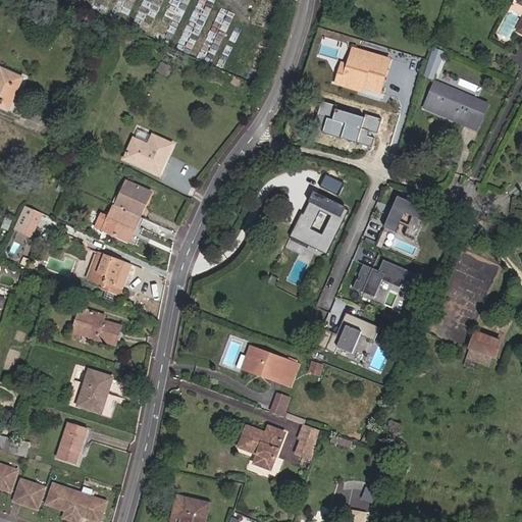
[(349,39),(330,34),(327,40),(347,46),(349,39)]
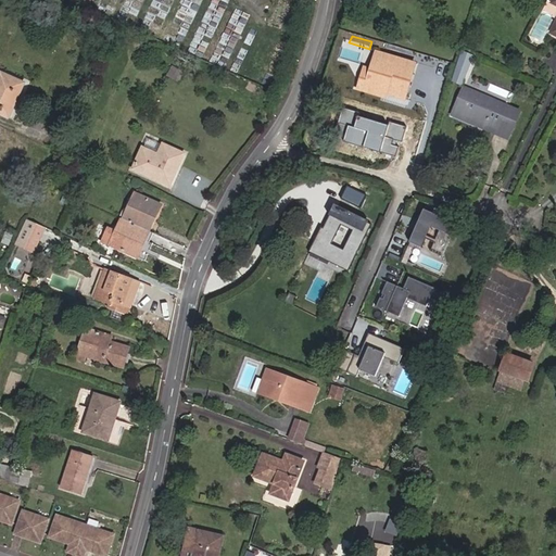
[(377,74),(382,55),(377,54),(371,72),(377,74)]
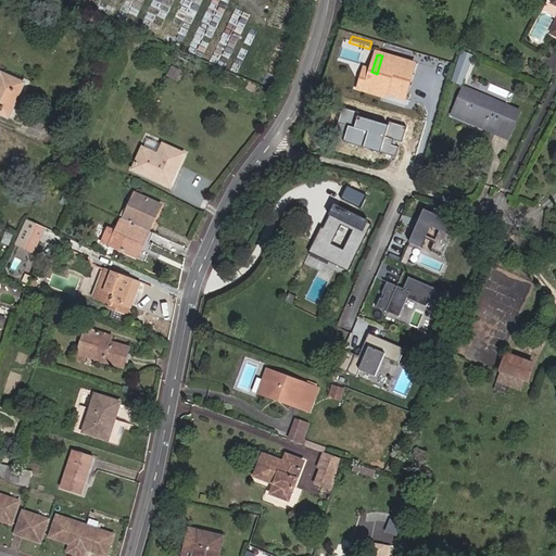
[(470,57),(464,54),(457,77),(465,78),(470,57)]
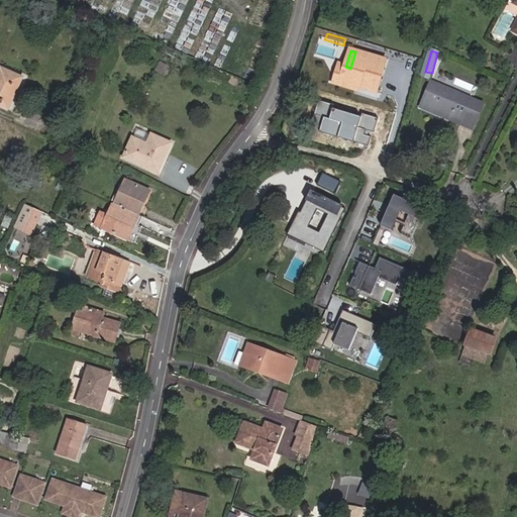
[(388,62),(355,52),(350,69),(345,67),(341,80),(356,84),(355,89),(378,96),(388,62)]
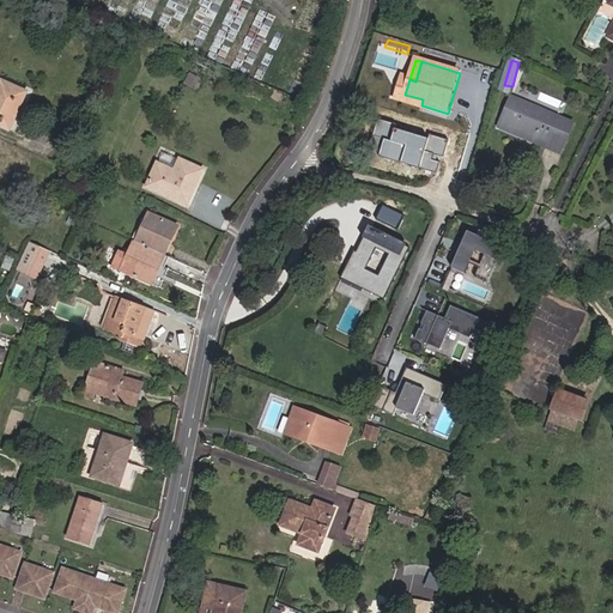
[(204,77),(188,70),(181,84),(196,90),(204,77)]
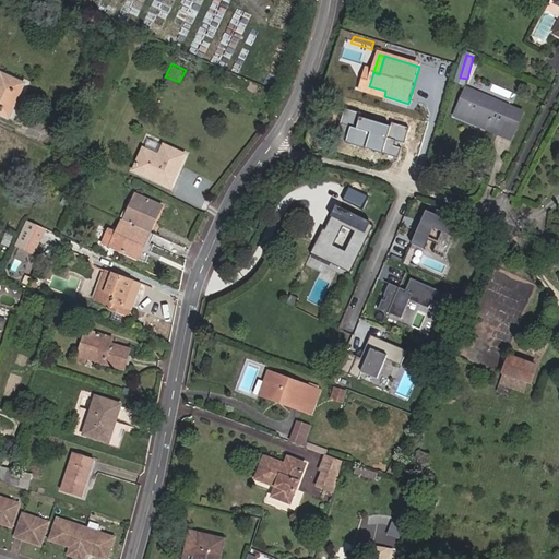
[(383,102),(384,96),(385,91),(369,86),(373,72),(367,70),(359,94),(383,102)]
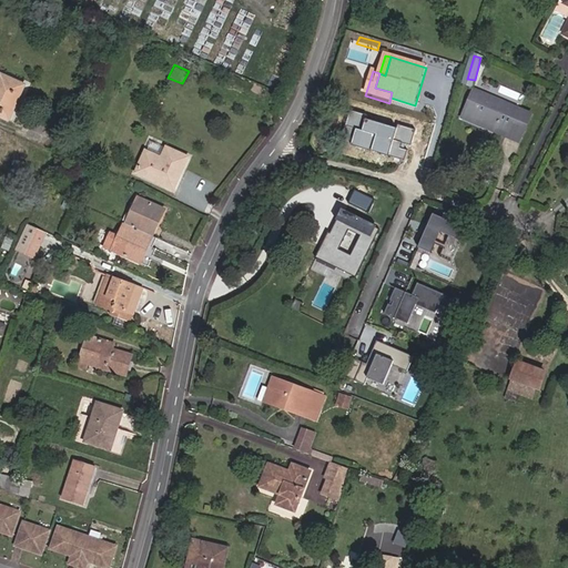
[(0,90),(0,117),(3,119),(16,93),(2,87),(0,90)]
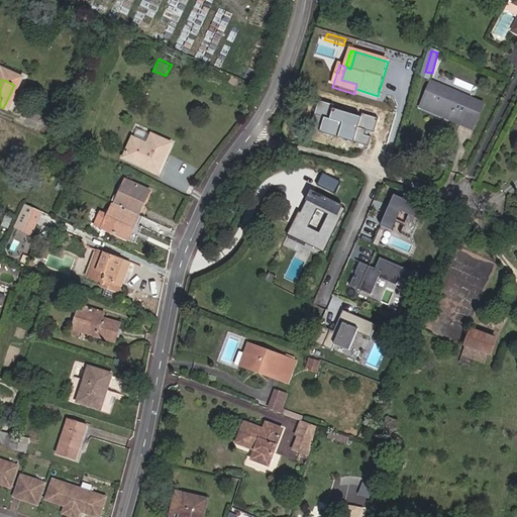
[(481,103),(432,84),(424,105),(473,124),(481,103)]
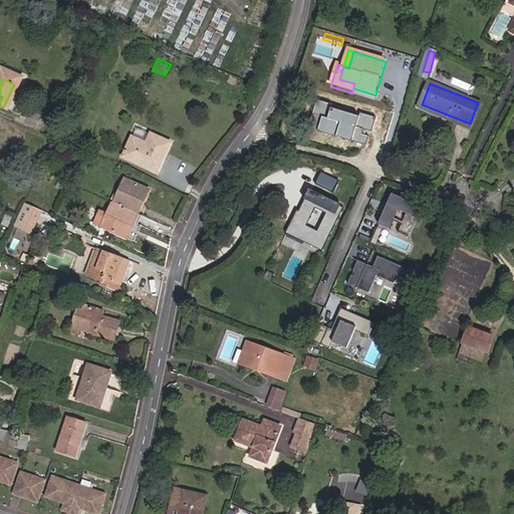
[(155,169),(170,140),(151,132),(146,142),(132,135),(122,155),(155,169)]
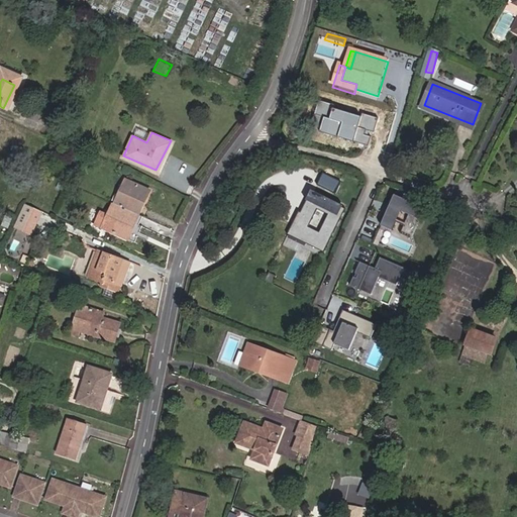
[(344,177),(326,168),(324,174),(341,182),(344,177)]
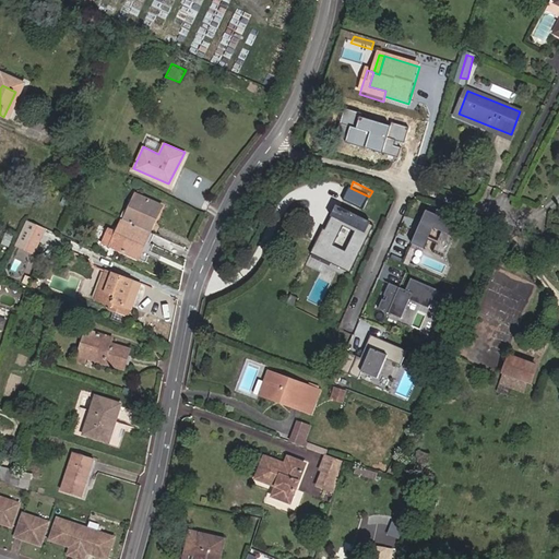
[(363,210),(369,197),(351,188),(344,200),(363,210)]
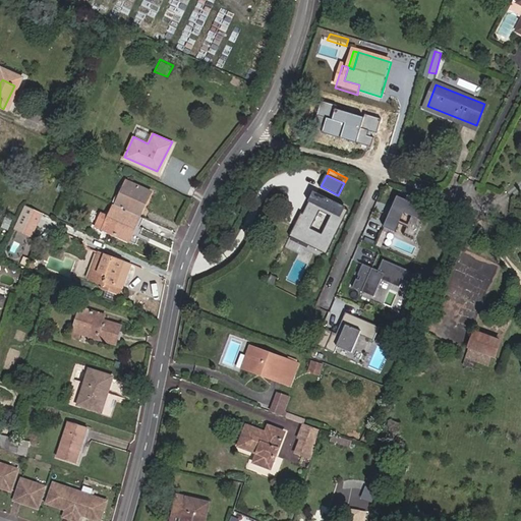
[(149,191),(125,179),(113,204),(137,215),(149,191)]
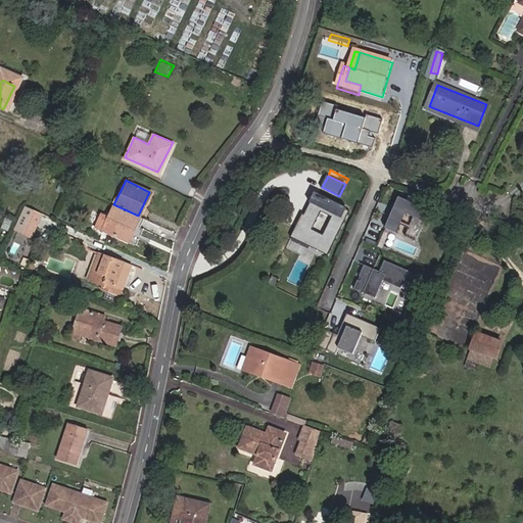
[(328,253),(348,212),(317,196),(296,237),(328,253)]
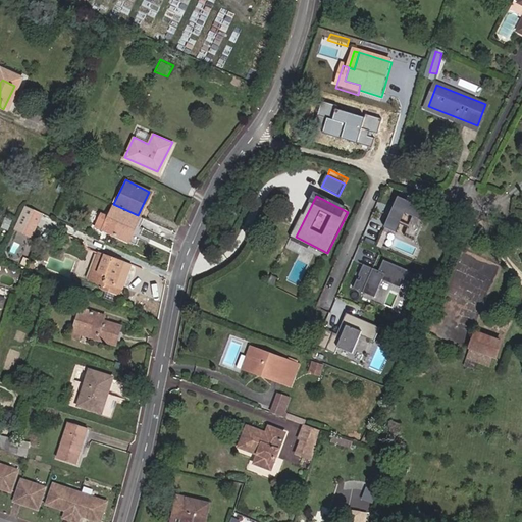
[(415,242),(429,210),(399,198),(394,209),(396,210),(405,213),(413,217),(404,237),(415,242)]
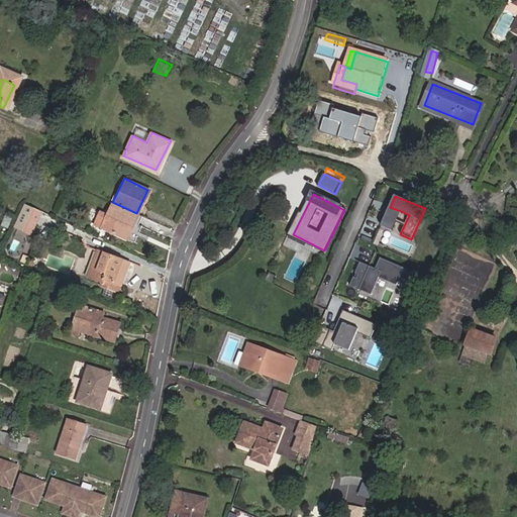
[(136,213),(112,202),(110,201),(105,213),(99,226),(125,238),(136,213)]
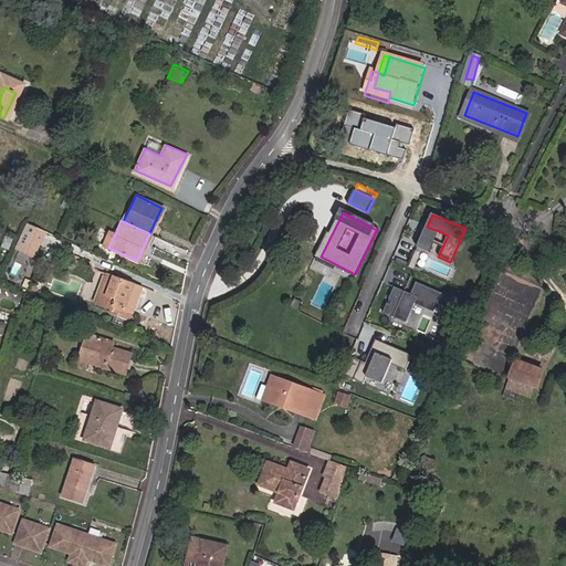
[(42,230),(28,223),(16,249),(30,255),(42,230)]
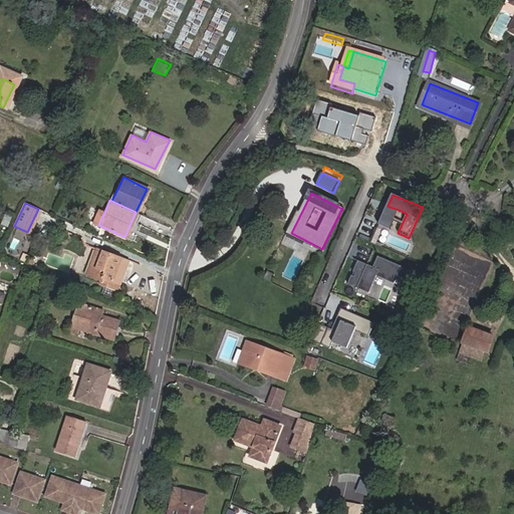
[(395,218),(399,210),(390,207),(388,206),(384,214),(395,218)]
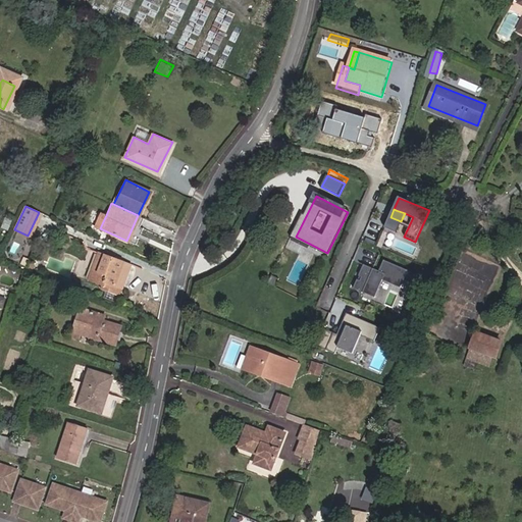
[(100,228),(106,215),(99,212),(93,224),(100,228)]
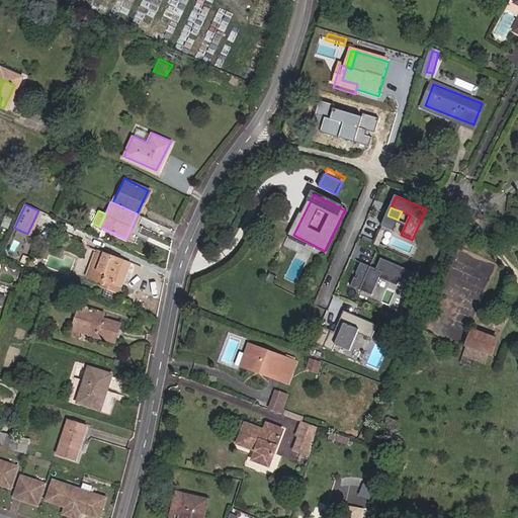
[(393,232),(398,220),(387,216),(386,214),(381,227),(393,232)]
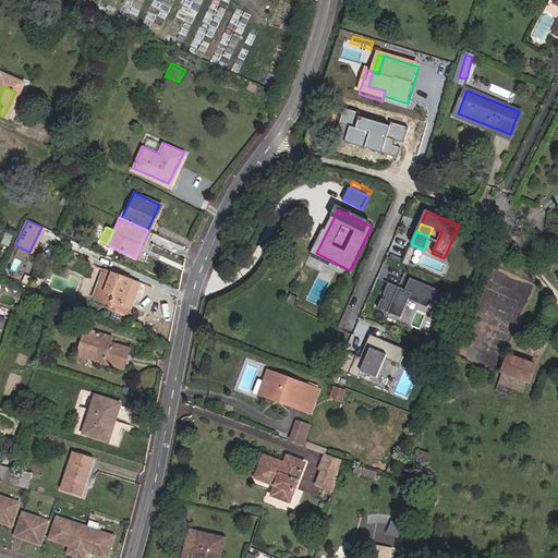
[(114,293),(109,304),(107,310),(123,317),(138,283),(104,269),(95,286),(114,293)]
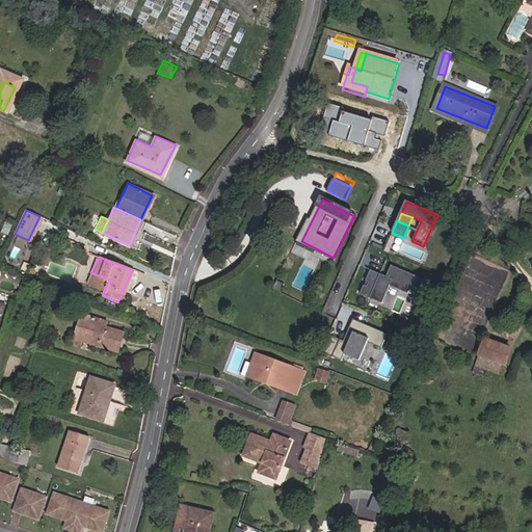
[(381,303),(390,286),(408,294),(416,276),(391,265),(386,276),(370,270),(360,294),(381,303)]
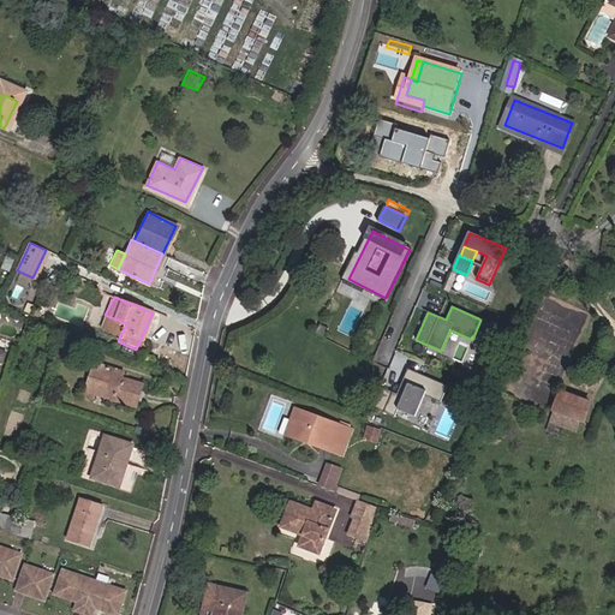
[(100,327),(120,335),(126,323),(105,315),(100,327)]
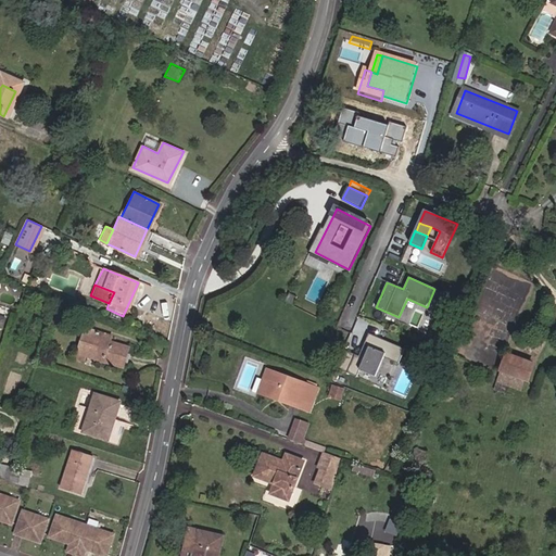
[(281,299),(280,301),(290,305),(293,298),(285,293),(281,299)]
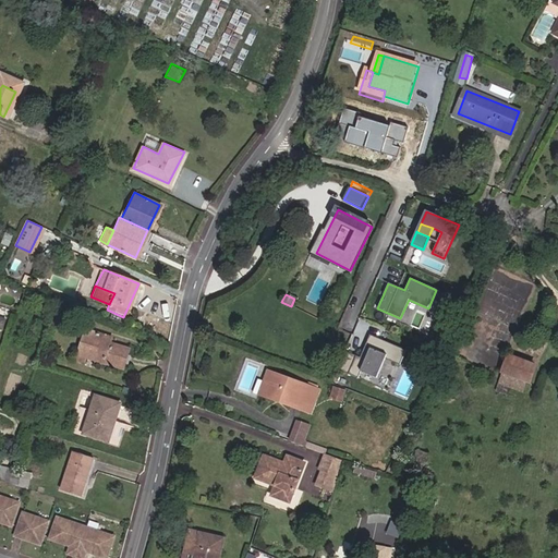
[(376,378),(385,359),(399,365),(405,350),(370,335),(360,358),(348,352),(339,370),(358,378),(361,371),(376,378)]
